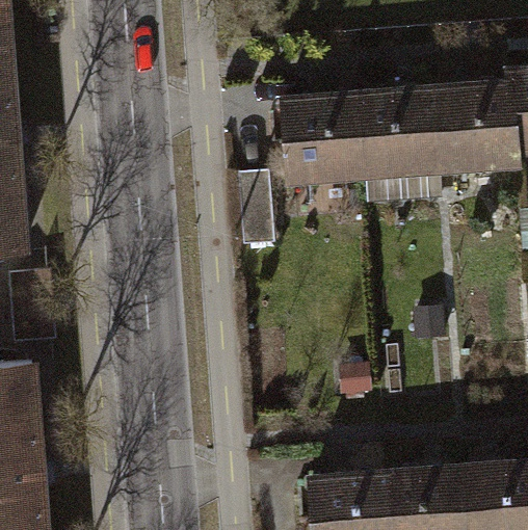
[(0,26),(14,26),(11,0),(0,0),(0,26)]
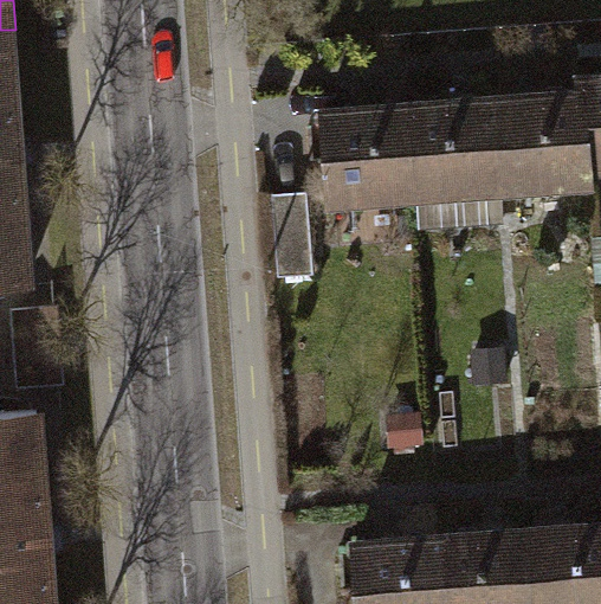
[(0,290),(33,288),(15,30),(0,30),(0,290)]
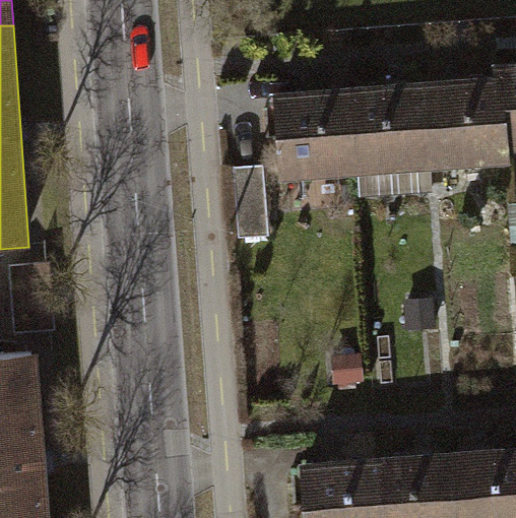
[(515,151),(515,61),(495,63),(496,75),(501,153),(515,151)]
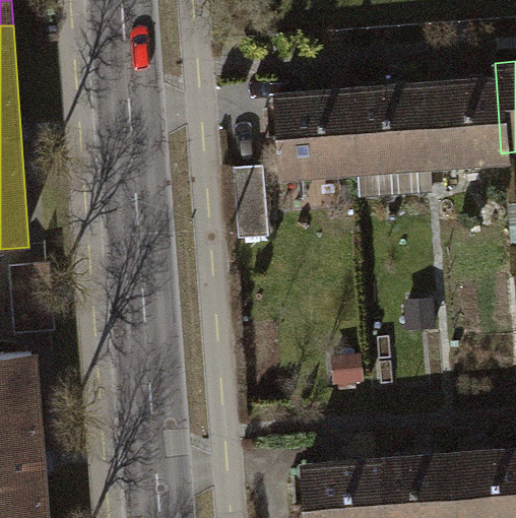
[(501,153),(496,75),(424,80),(430,171),(502,166),(501,153)]
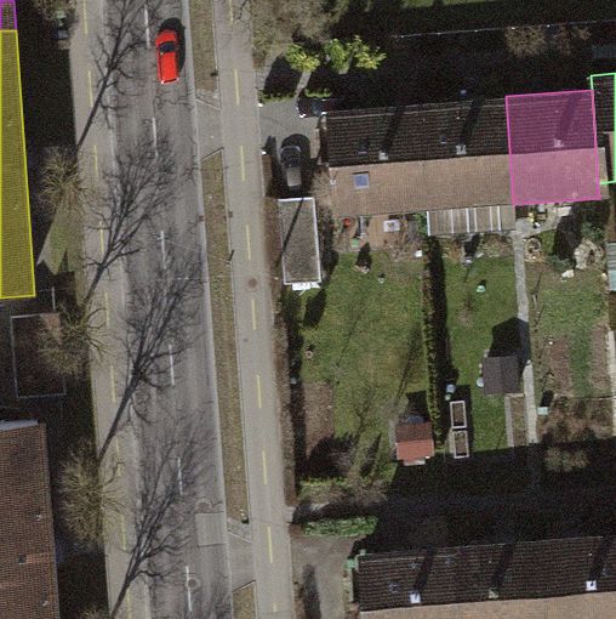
[(513,204),(506,96),(418,101),(426,210),(513,204)]
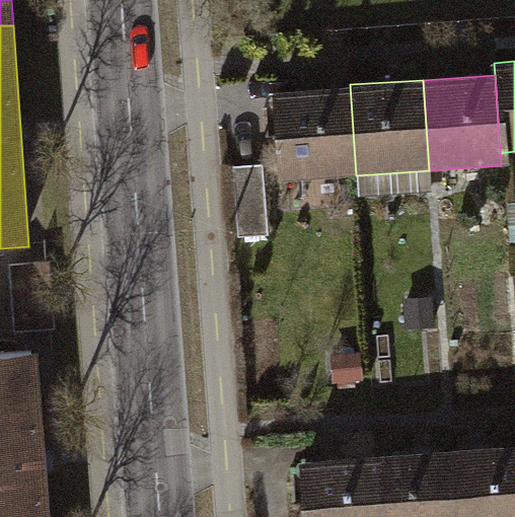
[(356,175),(350,84),(277,89),(283,180),(356,175)]
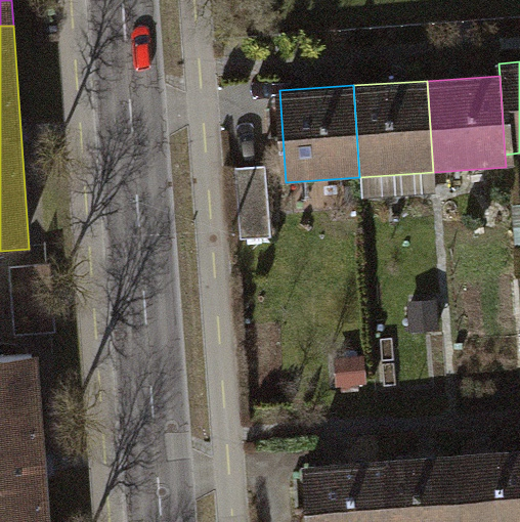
[(234,170),(241,241),(271,237),(265,168),(234,170)]
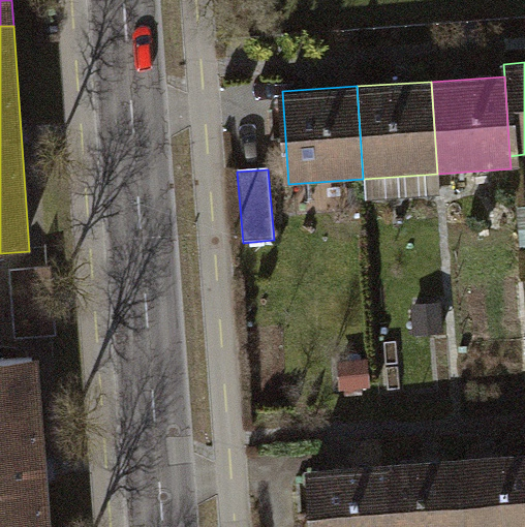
[(48,274),(8,277),(12,330),(13,342),(53,338),(52,329),(48,274)]
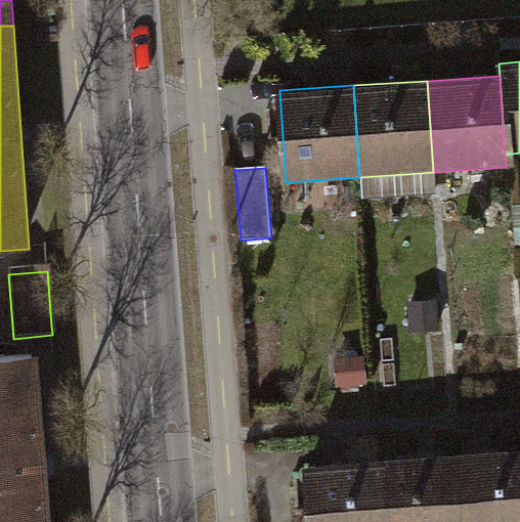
[(406,302),(407,334),(438,333),(437,301),(406,302)]
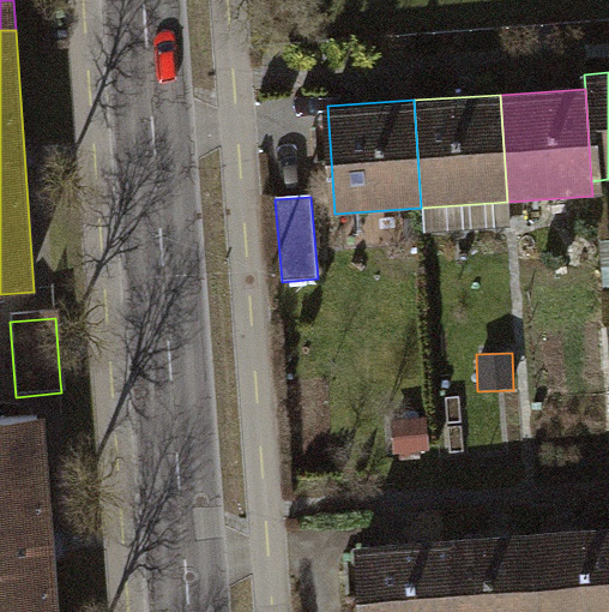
[(422,420),(389,424),(391,459),(426,456),(422,420)]
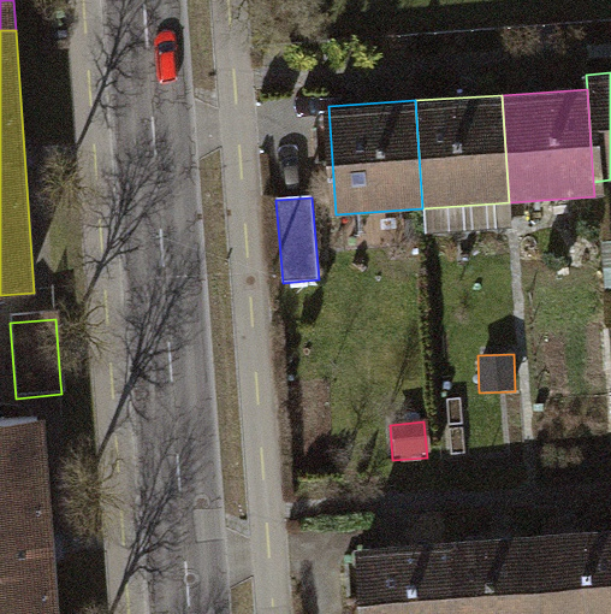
[(42,613),(30,434),(0,436),(0,613),(42,613)]
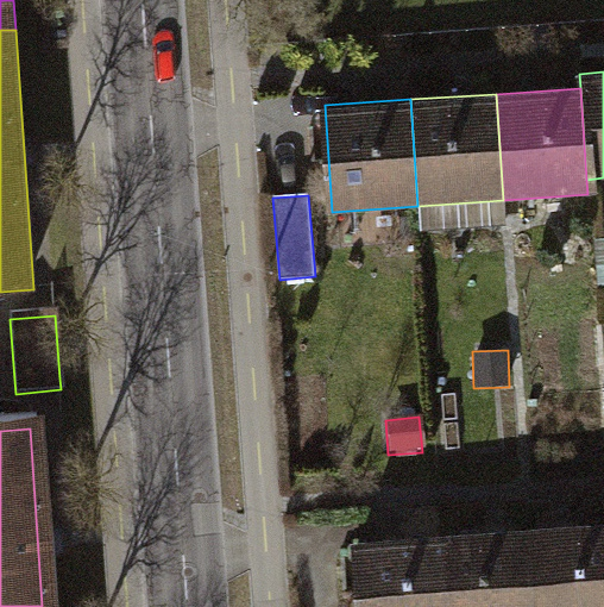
[(603,606),(603,524),(527,530),(533,606),(603,606)]
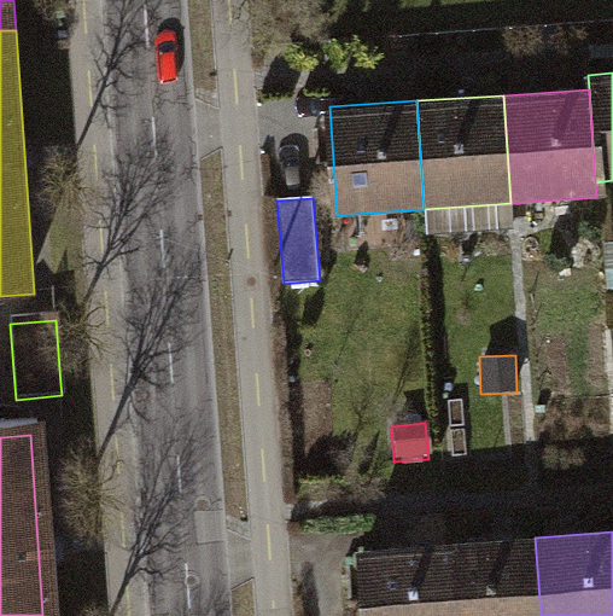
[(541,615),(535,538),(449,542),(454,615),(541,615)]
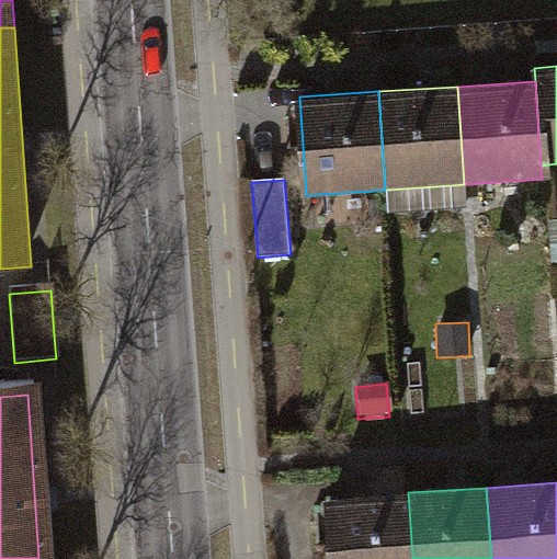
[(412,558),(408,492),(329,498),(333,558),(412,558)]
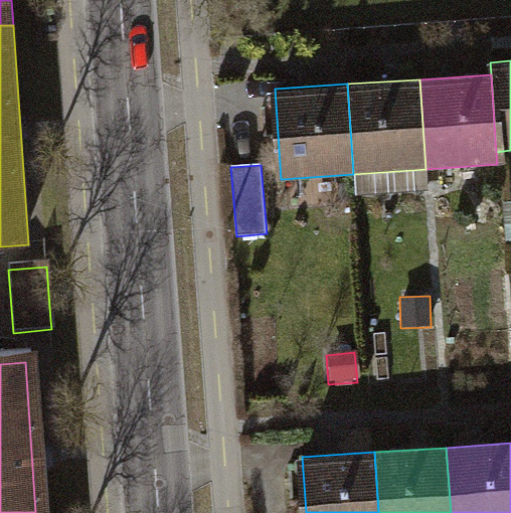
All buildings are outlined.
